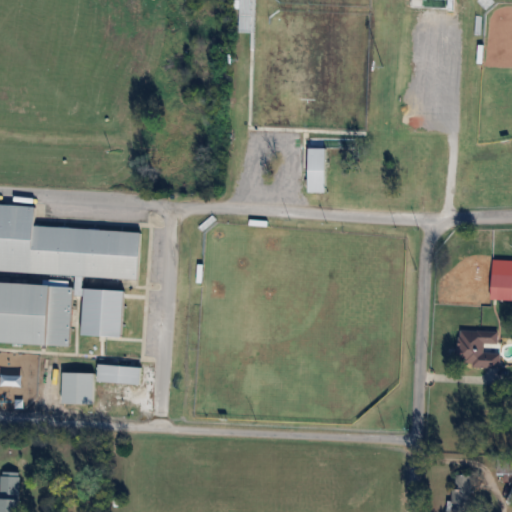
[(426,182),(426,161),(417,161),(417,182),(426,182)]
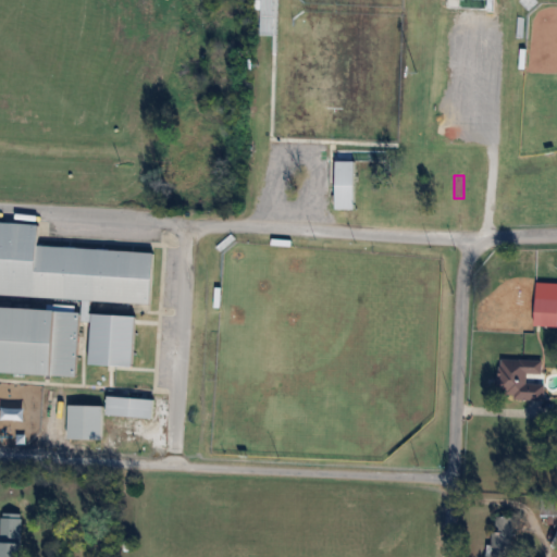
[(82,311),(0,306),(0,294),(152,302),(156,251),(39,246),(40,223),(0,220),(0,371),(78,375),(82,311)]
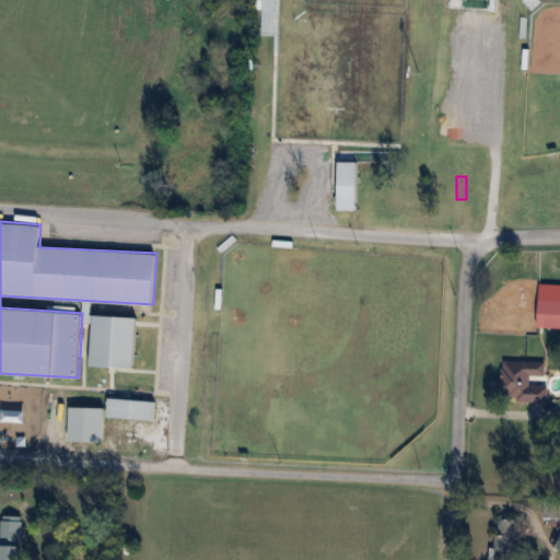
[(559,300),(538,300),(538,328),(559,327),(559,300)]
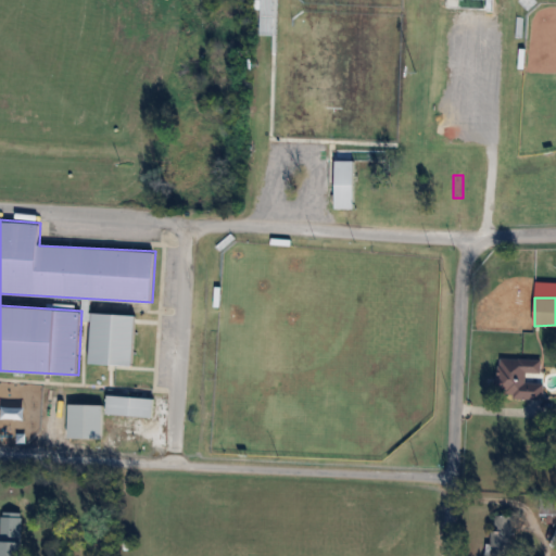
[(500,397),(544,397),(543,357),(498,357),(500,397)]
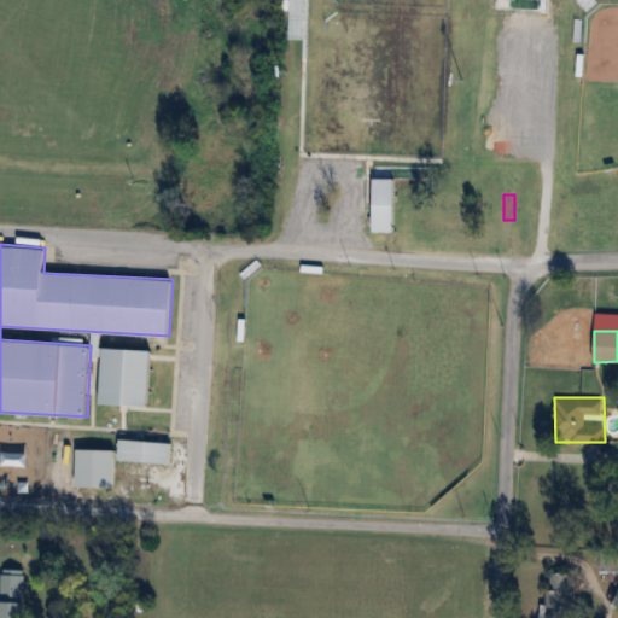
[(115,487),(115,450),(77,450),(77,487),(115,487)]
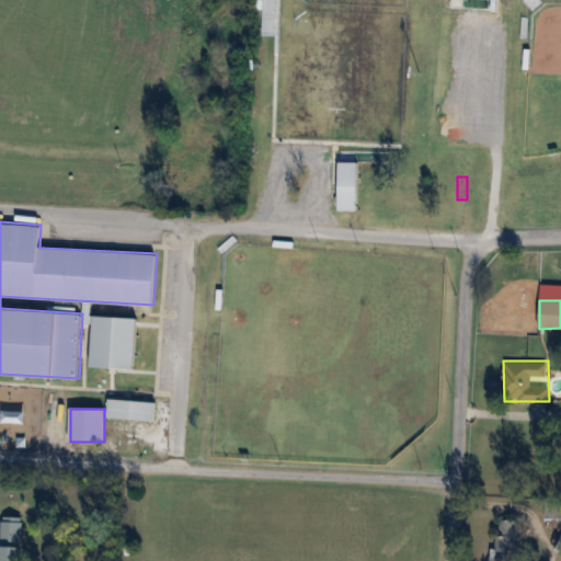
[(560,518),(560,501),(560,502),(546,502),(546,519),(560,518)]
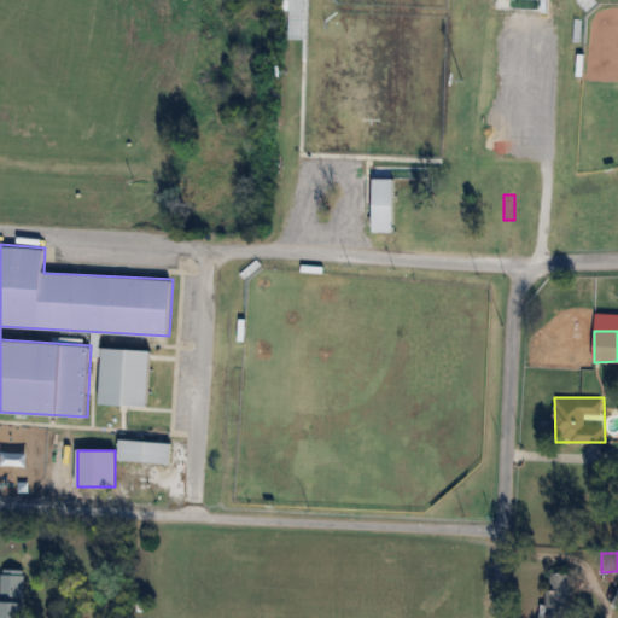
[(0,617),(24,617),(25,569),(1,569),(0,617)]
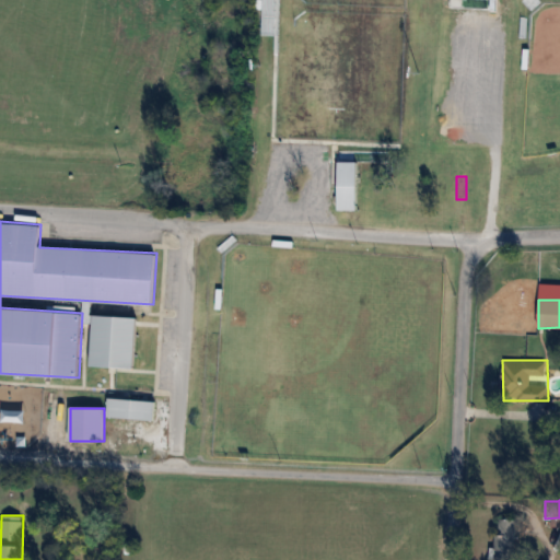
[(515,559),(516,518),(496,518),(493,559),(515,559)]
